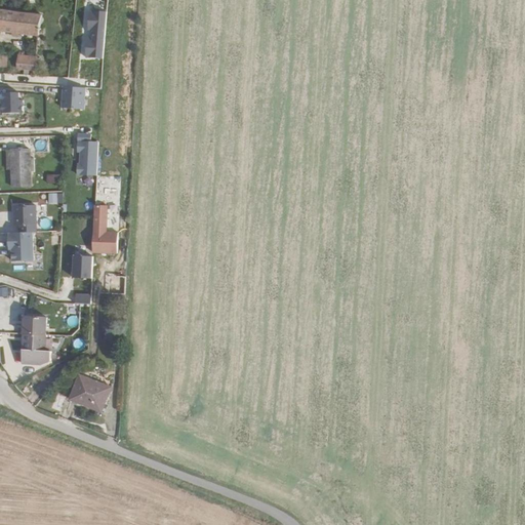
[(0,11),(0,32),(40,36),(42,15),(0,11)]
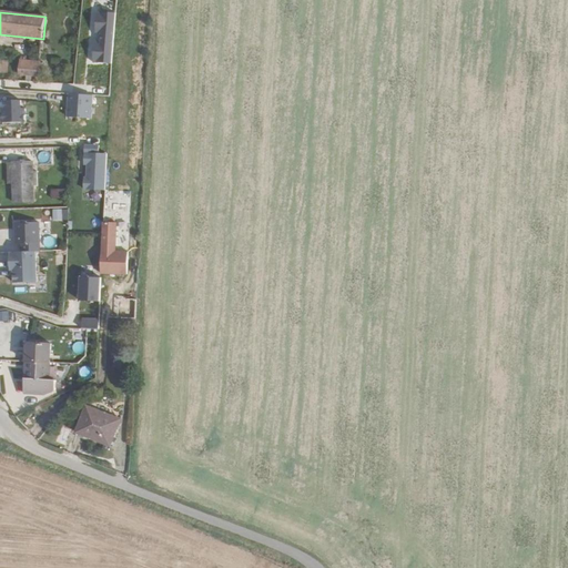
[(93,63),(112,64),(115,14),(97,13),(95,34),(101,34),(100,43),(94,42),(93,63)]
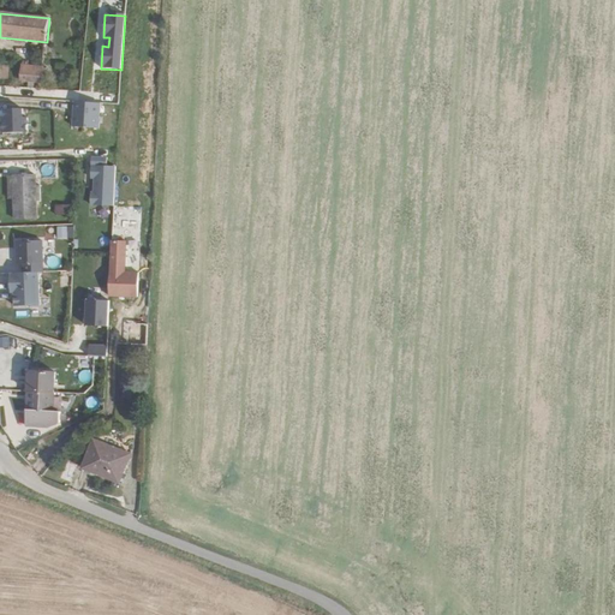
[(41,66),(19,64),(18,79),(40,81),(41,66)]
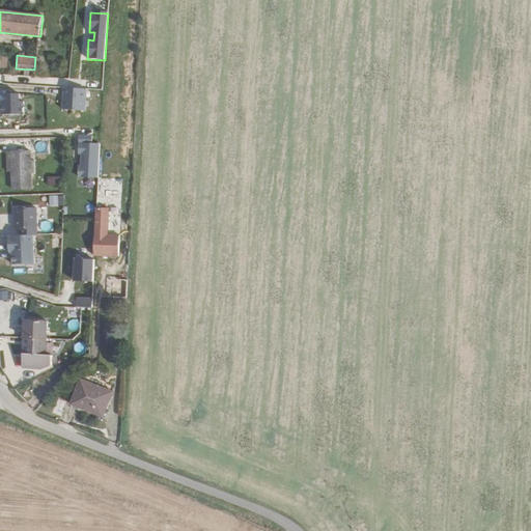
[(2,114),(24,113),(23,101),(19,101),(19,92),(3,93),(3,102),(1,102),(2,114)]
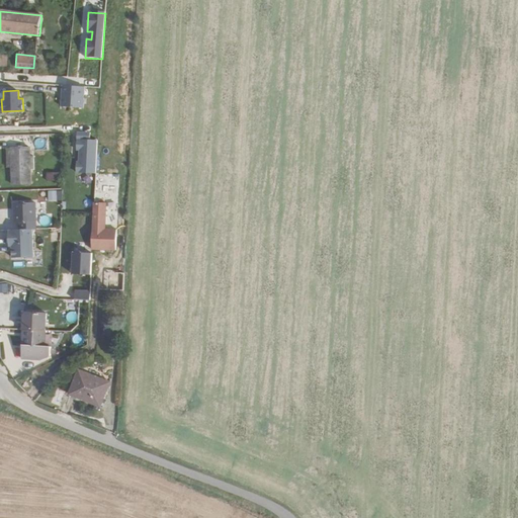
[(76,172),(95,173),(97,140),(89,140),(77,139),(76,150),(79,150),(78,162),(76,161),(76,172)]
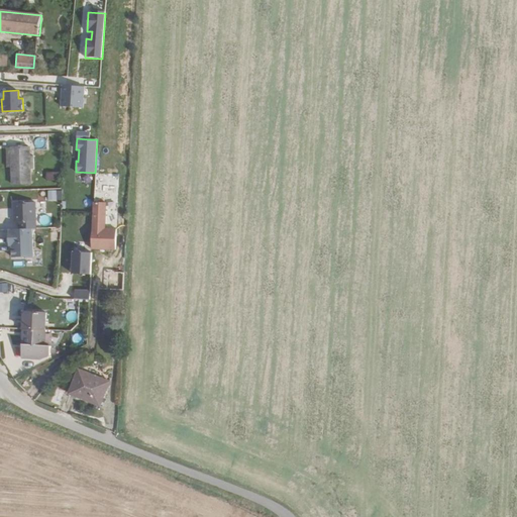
[(6,147),(6,168),(11,168),(11,161),(14,161),(14,147),(6,147)]
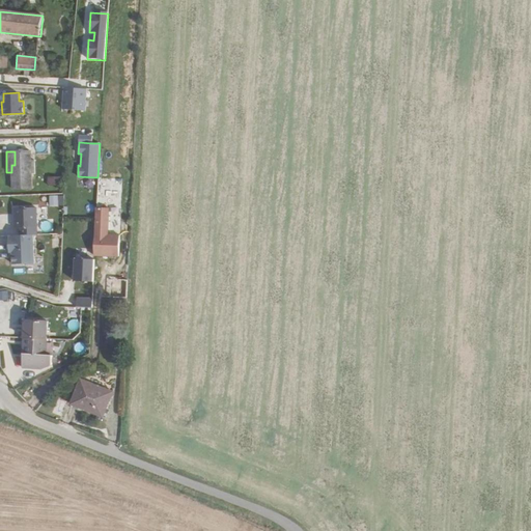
[(31,175),(35,175),(35,170),(30,170),(30,162),(30,151),(15,151),(15,165),(11,165),(11,172),(11,188),(31,188),(31,175)]
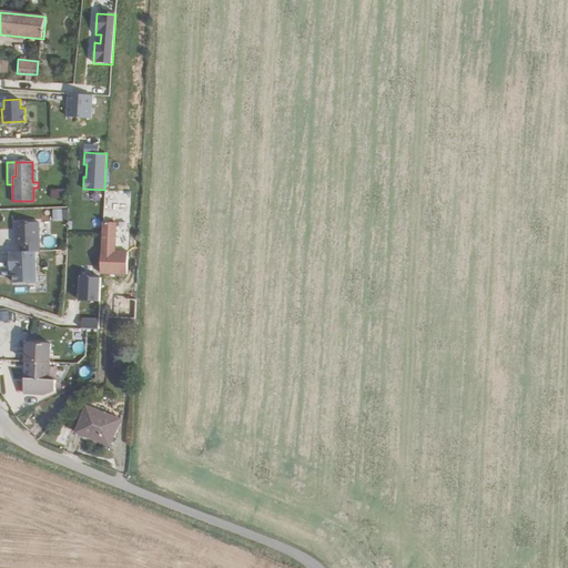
[(49,189),(50,198),(62,198),(61,188),(49,189)]
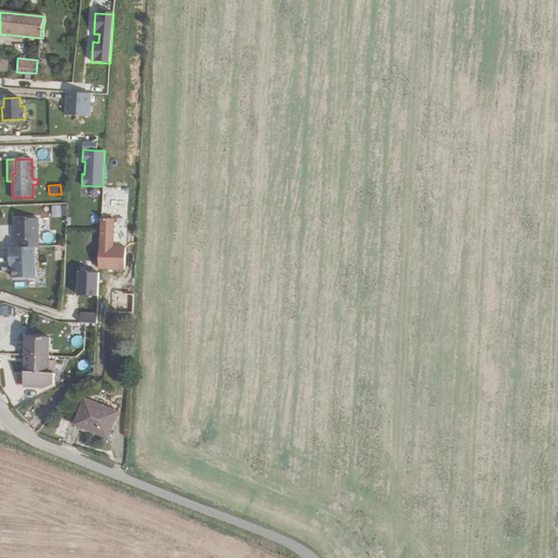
[(50,204),(50,217),(65,217),(65,204),(50,204)]
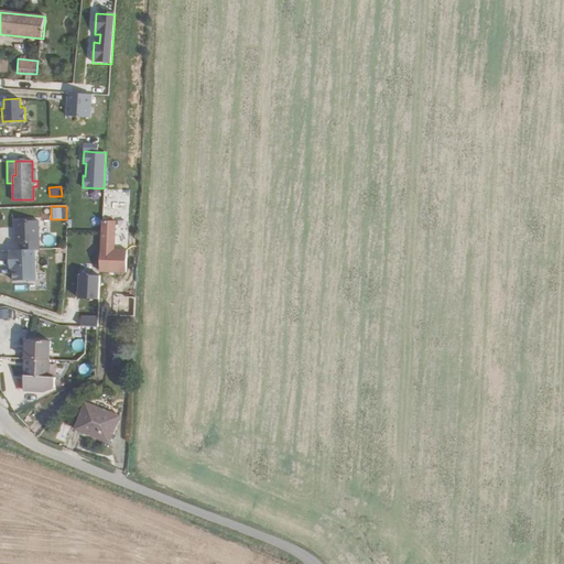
[(21,240),(21,249),(35,248),(39,248),(38,219),(14,220),(15,240),(21,240)]
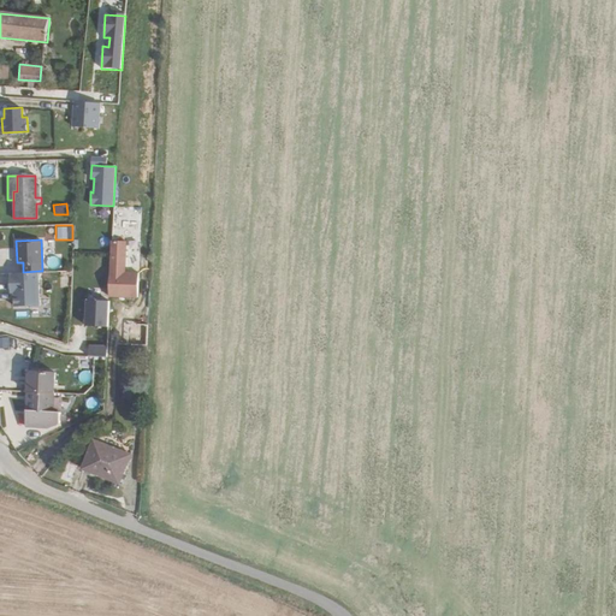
[(129,241),(112,240),(108,296),(140,297),(141,273),(126,272),(129,241)]
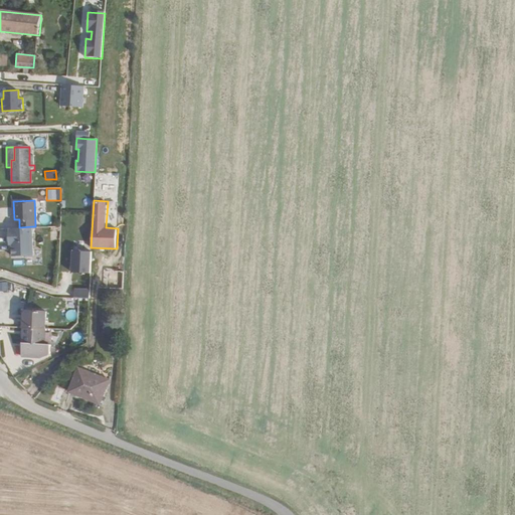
[(19,227),(8,227),(9,243),(12,243),(12,255),(33,254),(32,226),(19,227)]
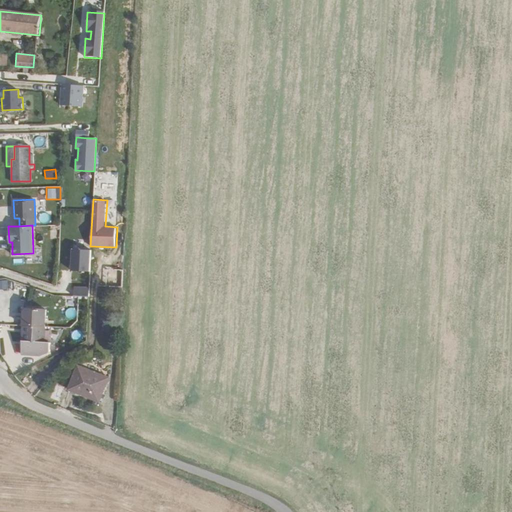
[(73,249),(71,270),(90,271),(91,250),(73,249)]
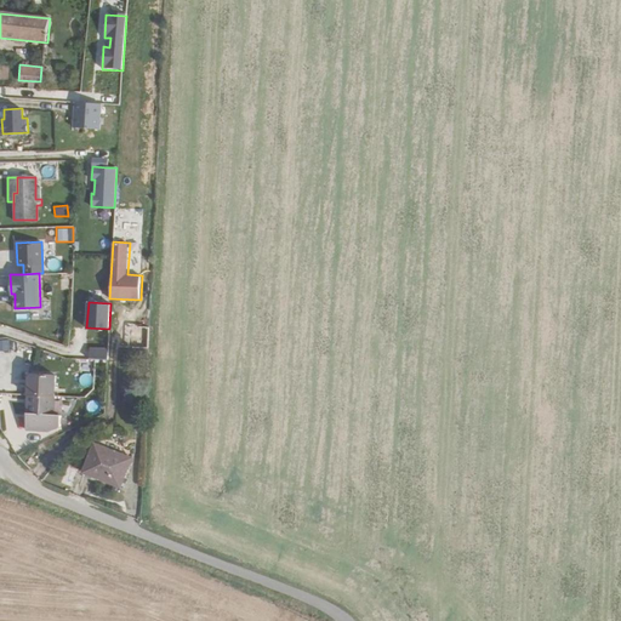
[(107,347),(89,346),(87,357),(106,358),(107,347)]
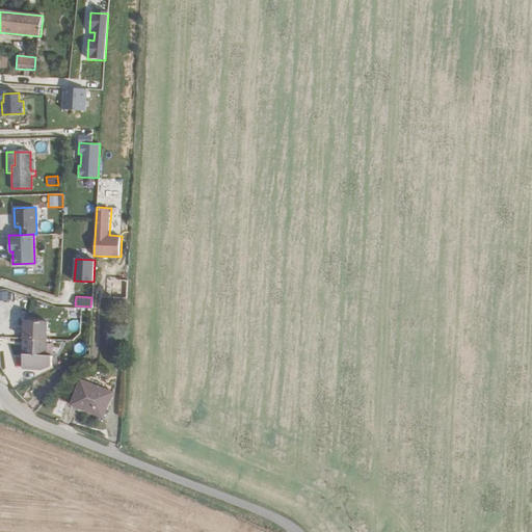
[(45,355),(45,321),(24,321),(24,368),(45,367),(51,364),(51,355),(45,355)]
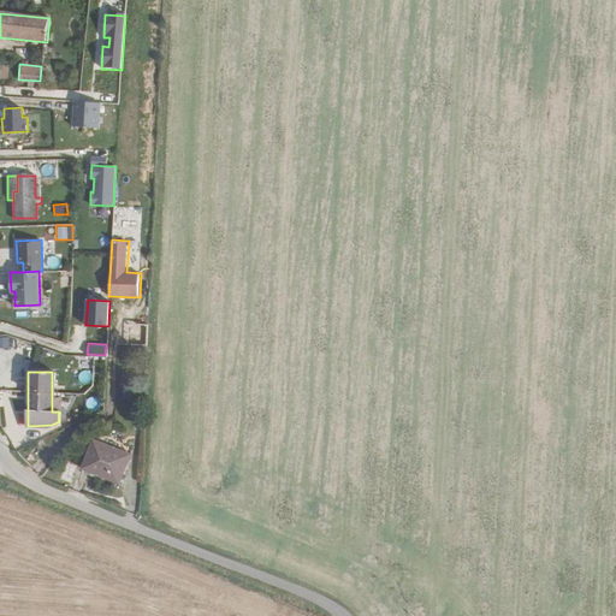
[(119,481),(130,454),(95,440),(84,467),(119,481)]
